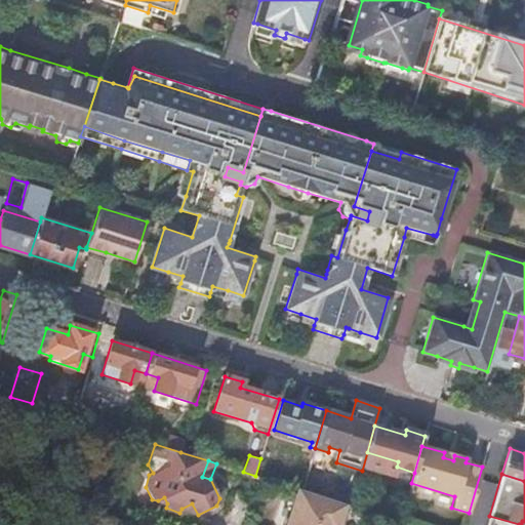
[(338,524),(346,506),(297,491),(285,524),(338,524)]
